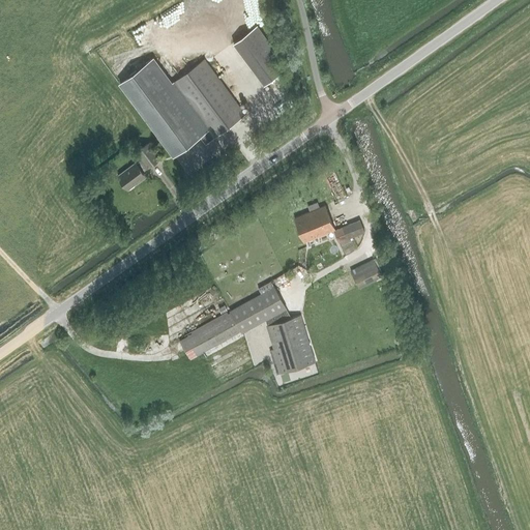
[(234,42),(265,85),(282,72),(269,56),(275,51),(257,26),(234,42)]
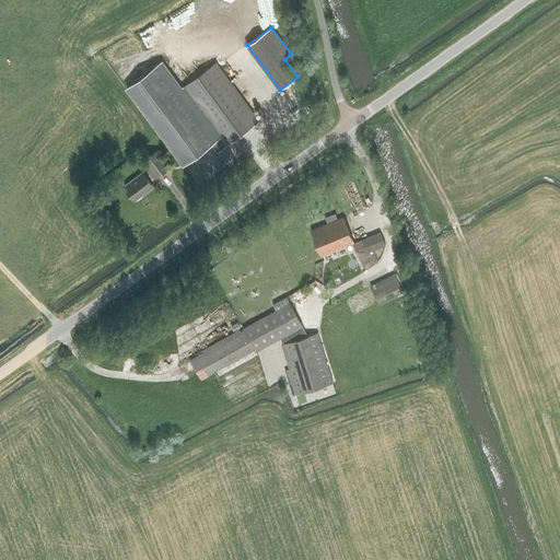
[(224,148),(259,121),(217,62),(182,88),(162,61),(125,89),(183,165),(211,144),(217,153),(224,148)]
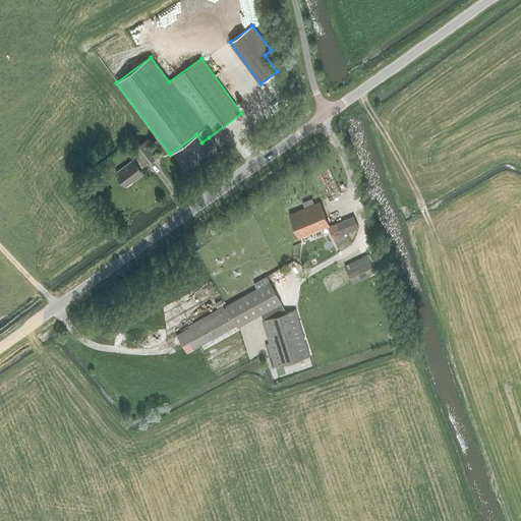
[(116,173),(125,186),(143,173),(140,169),(159,156),(147,139),(133,150),(139,157),(134,161),(133,160),(116,173)]
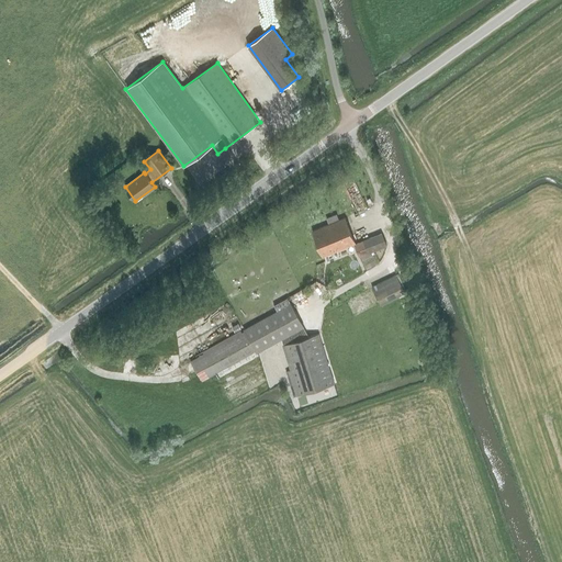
[(311,231),(322,257),(334,253),(338,266),(386,246),(382,234),(355,244),(344,217),(311,231)]
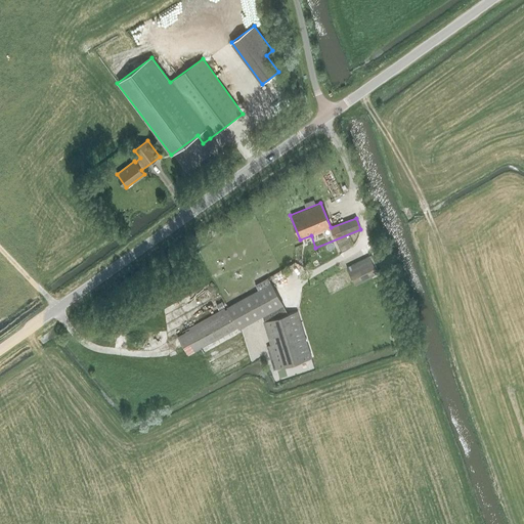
[(354,286),(378,274),(369,257),(346,268),(354,286)]
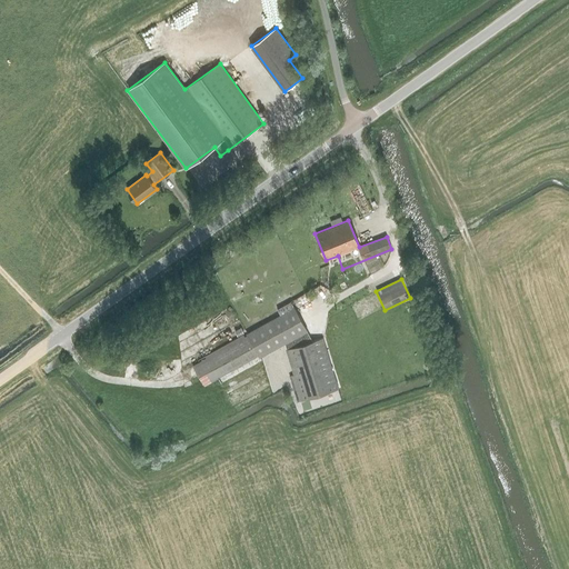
[(338,389),(323,338),(313,341),(291,302),(278,310),(281,316),(247,333),(248,336),(245,338),(243,335),(198,360),(199,362),(193,366),(205,386),(218,378),(221,383),(262,361),(261,357),(283,345),(286,350),(285,350),(293,376),(289,377),(298,402),(338,389)]
